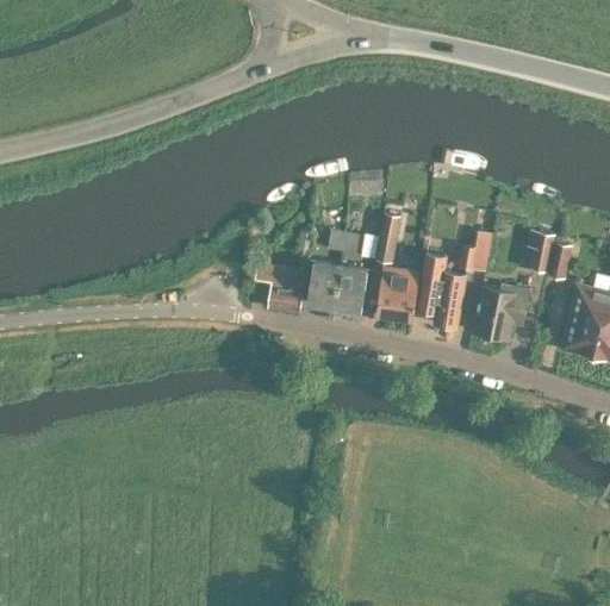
[(377,257),(377,261),(391,264),(400,216),(385,212),(380,236),(377,257)]
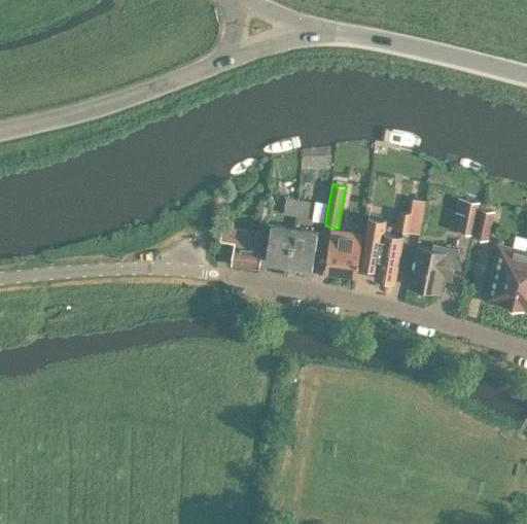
[(457,233),(471,236),(478,203),(458,199),(455,210),(461,211),(457,233)]
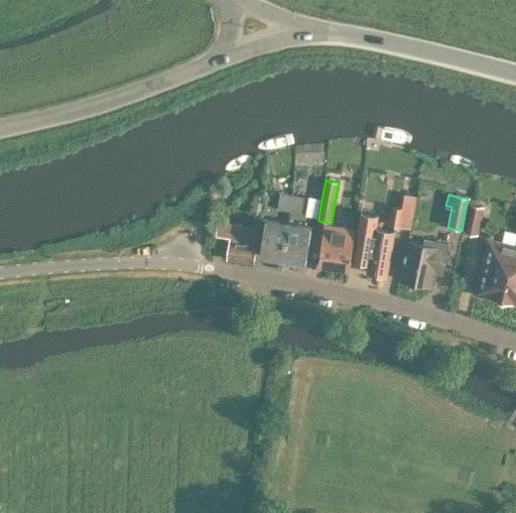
[(277,211),(289,212),(291,198),(280,196),(277,211)]
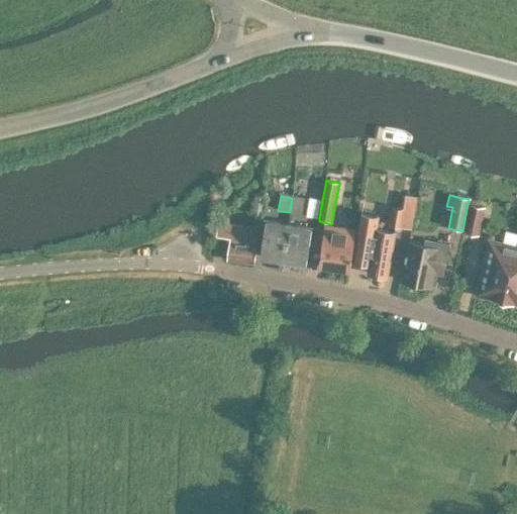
[(389,226),(410,230),(416,198),(403,196),(401,210),(392,208),(389,226)]
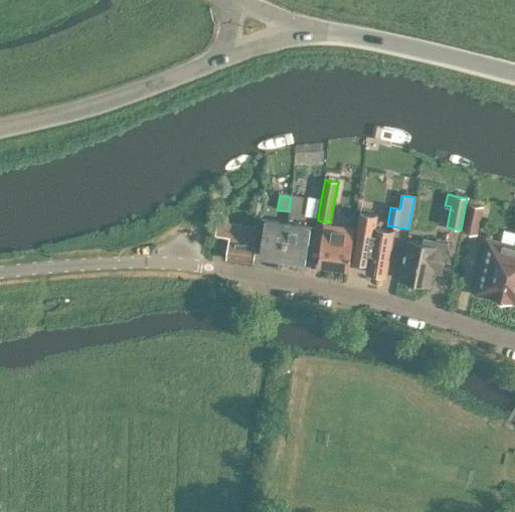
[(304,215),(318,217),(321,199),(307,196),(304,215)]
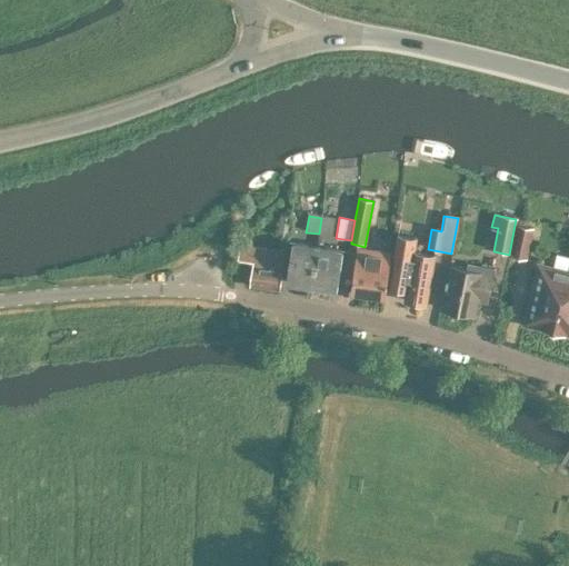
[(321,218),(319,234),(331,236),(335,219),(321,218)]
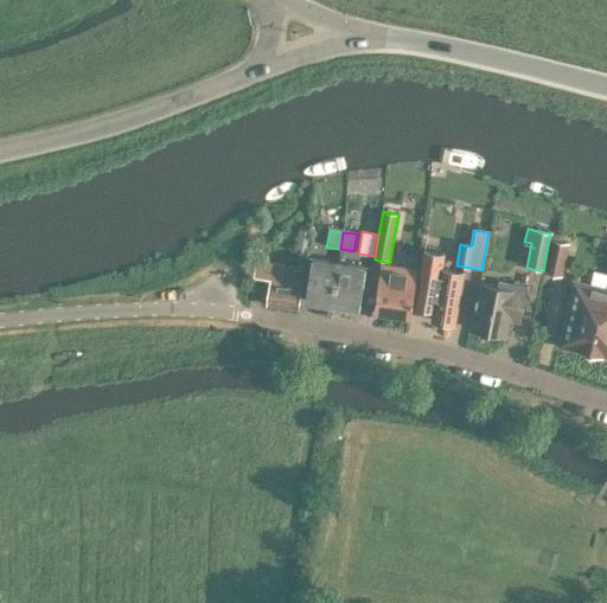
[(544,274),(561,277),(567,244),(550,242),(544,274)]
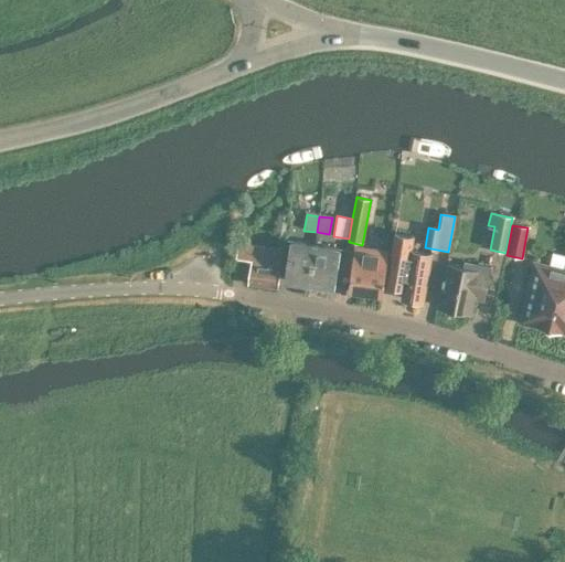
[(403,292),(401,300),(423,304),(428,271),(434,272),(437,257),(432,256),(411,252),(413,239),(394,236),(385,288),(403,292)]
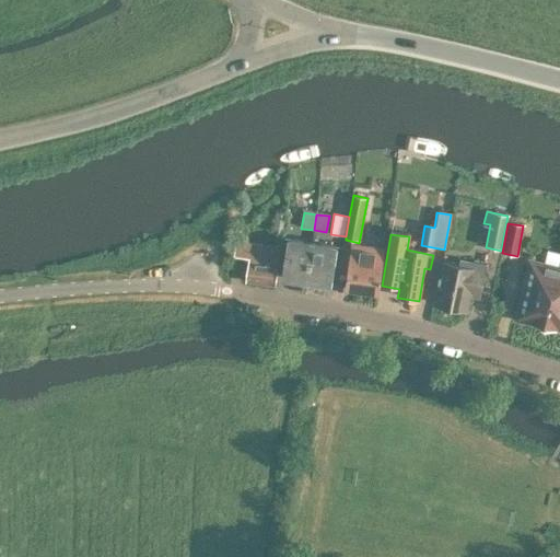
[(282,280),(306,283),(312,244),(288,241),(282,280)]
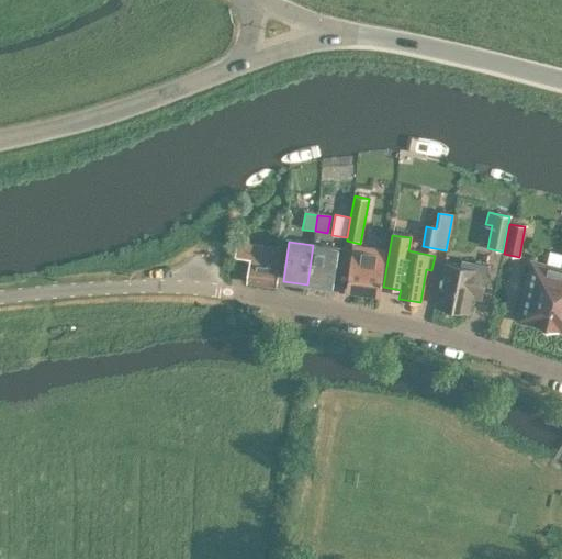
[(246,283),(276,287),(281,250),(235,245),(234,259),(249,260),(246,283)]
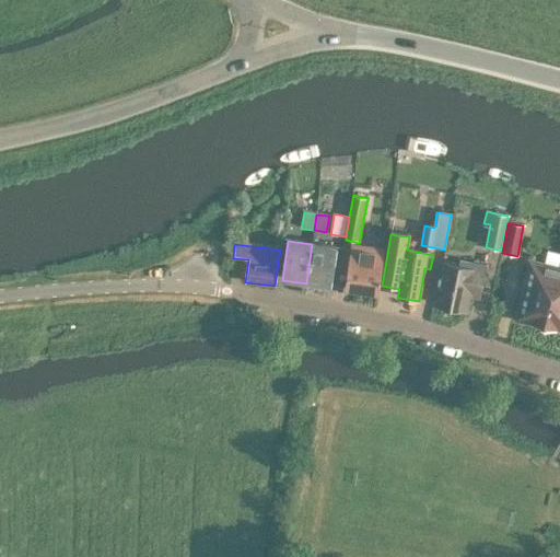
[(306,283),(330,287),(336,248),(312,244),(306,283)]
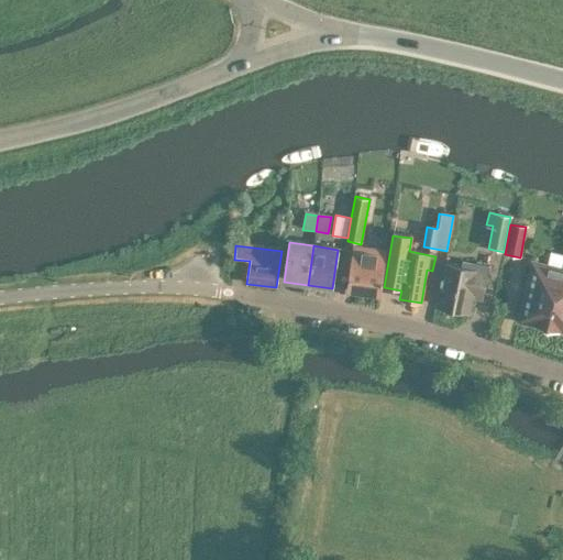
[(387,252),(385,252),(355,248),(353,264),(351,264),(346,291),(381,296),(387,252)]
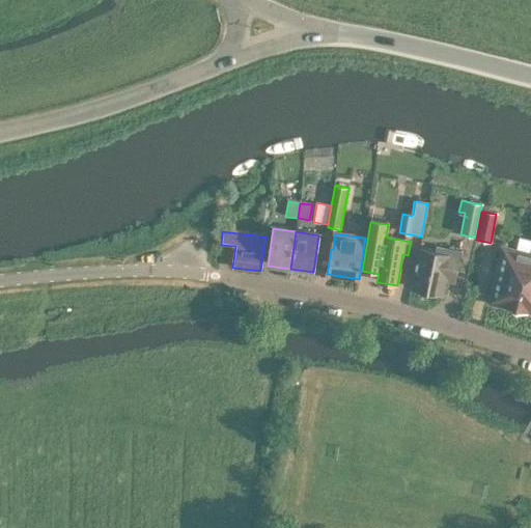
[(487,302),(516,309),(530,252),(501,246),(487,302)]
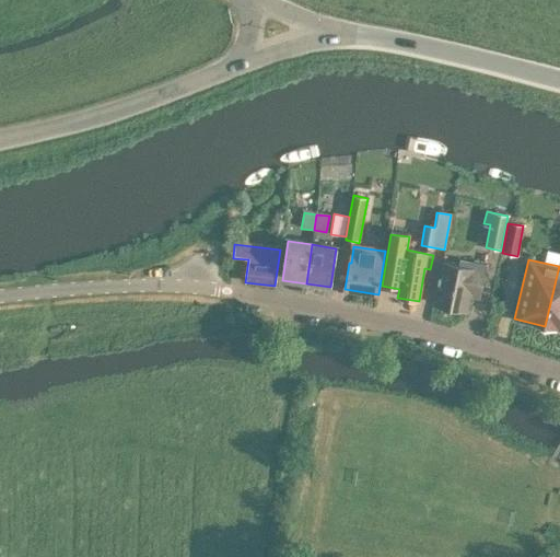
[(434,304),(467,311),(469,297),(478,298),(485,266),(459,262),(458,266),(443,263),(434,304)]
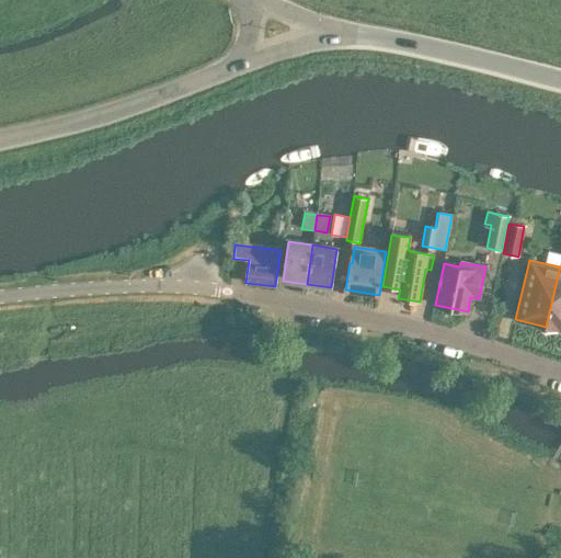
[(560,266),(546,327),(560,329),(560,266)]
